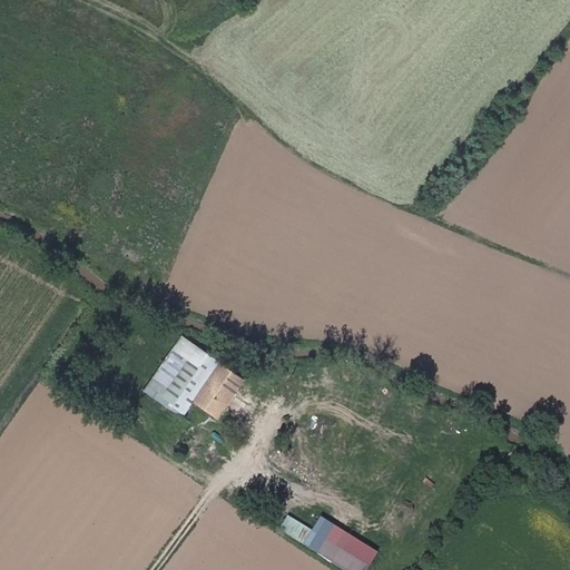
[(195,345),(159,399),(196,425),(205,411),(218,420),(247,382),(195,345)]
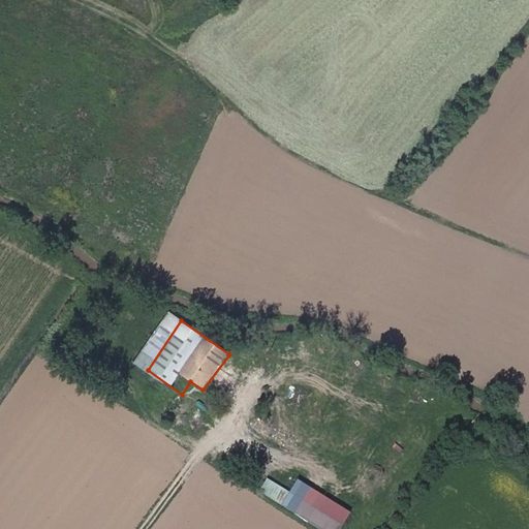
[(306,411),(310,402),(302,399),(299,408),(306,411)]
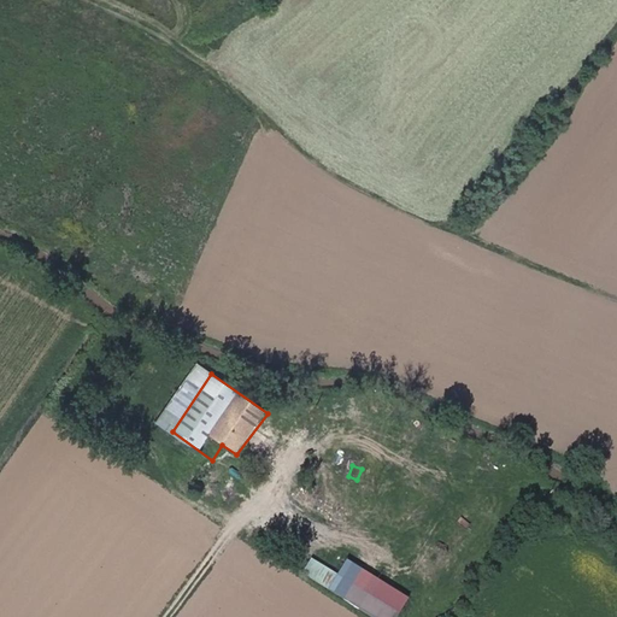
[(428,548),(423,558),(433,563),(438,553),(428,548)]
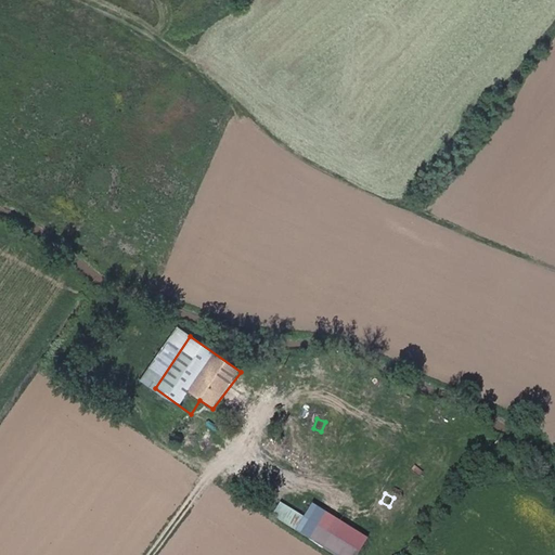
[(272,519),(338,554),(360,554),(372,536),(312,503),(306,515),(281,502),(272,519)]
